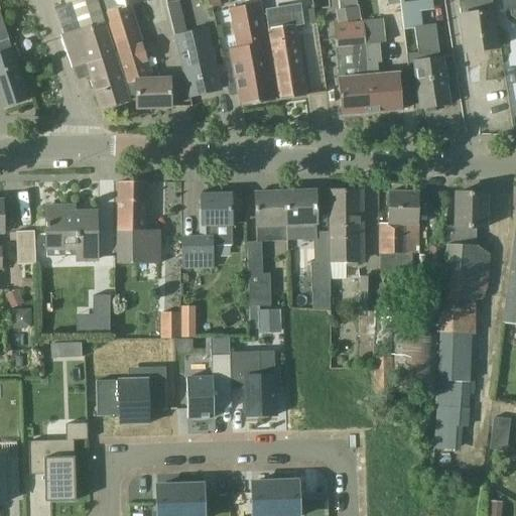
[(128,96),(124,84),(107,23),(105,23),(97,0),(62,0),(65,5),(75,2),(84,30),(56,38),(66,70),(89,62),(103,109),(130,101),(128,96)]
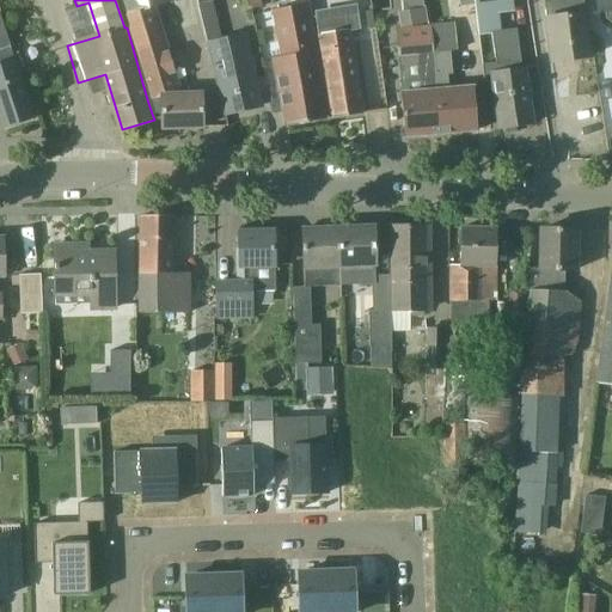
[(147,99),(152,114),(163,114),(164,128),(204,127),(203,95),(182,95),(169,51),(165,53),(158,30),(173,25),(166,0),(121,0),(152,99),(147,99)]
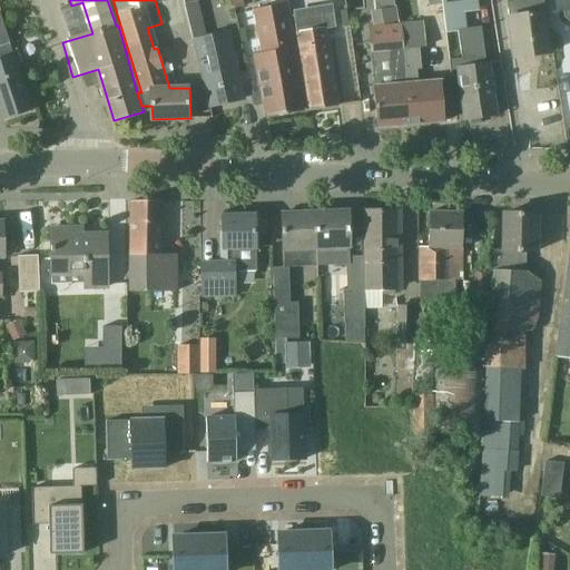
[(185,0),(210,106),(245,98),(239,75),(235,59),(236,58),(229,31),(206,37),(198,0),(185,0)]
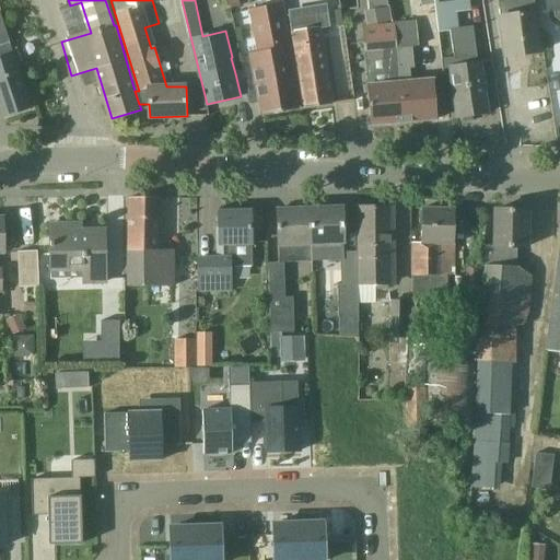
[(386,0),(368,0),(373,24),(391,21),(386,0)]
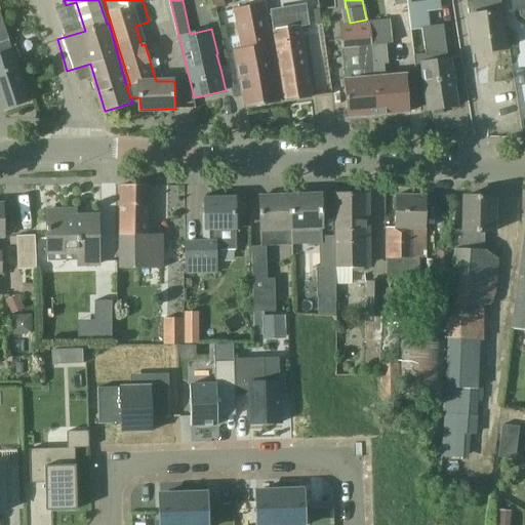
[(441,0),(407,0),(412,30),(430,28),(439,26),(445,26),(441,0)]
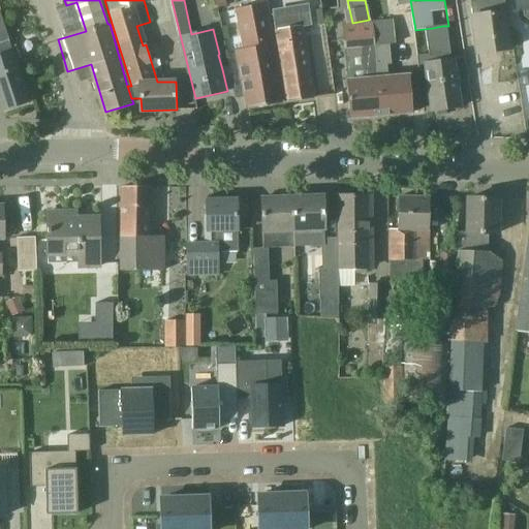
[(506,0),(489,0),(471,2),(478,53),(514,48),(506,0)]
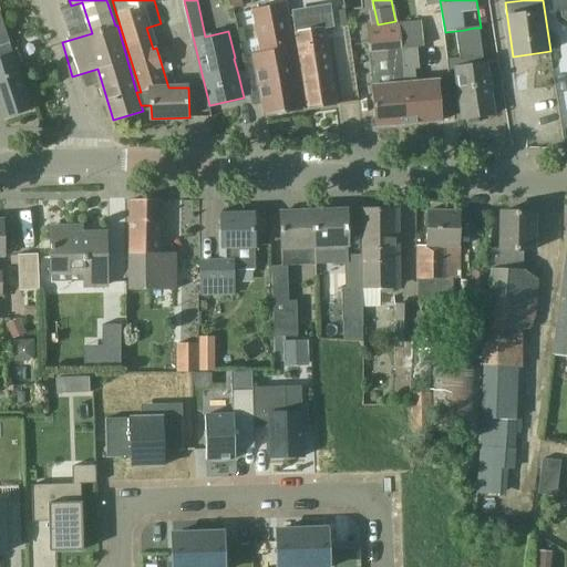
[(566,0),(554,0),(556,11),(562,10),(563,17),(566,20),(566,0)]
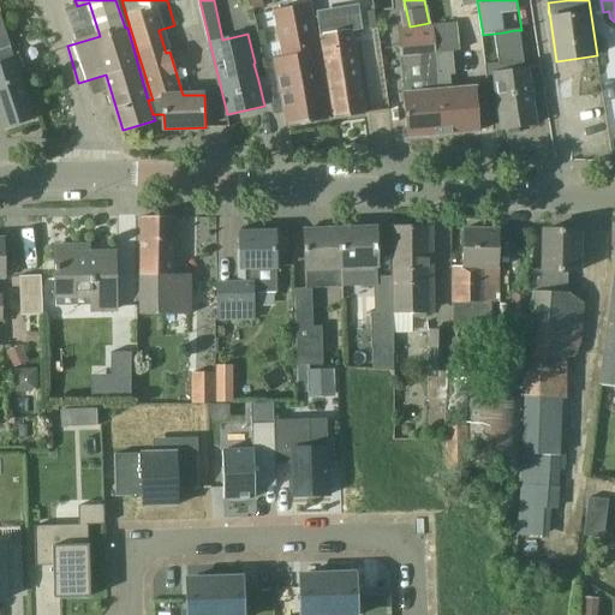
[(324,87),(314,18),(310,4),(274,11),(284,60),(275,61),(287,125),(330,119),(324,87)]
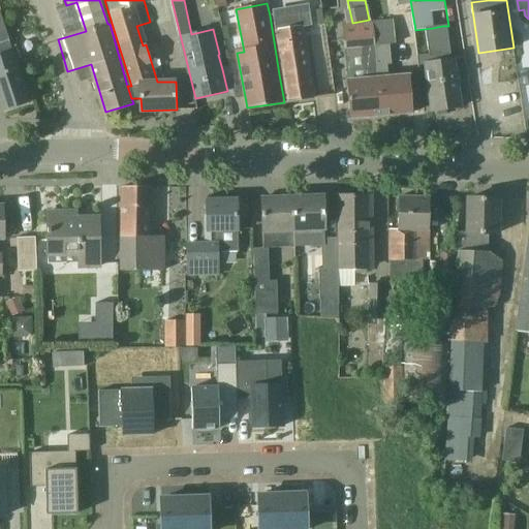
[(308,5),(273,11),(276,32),(277,32),(305,27),(311,27),(308,5)]
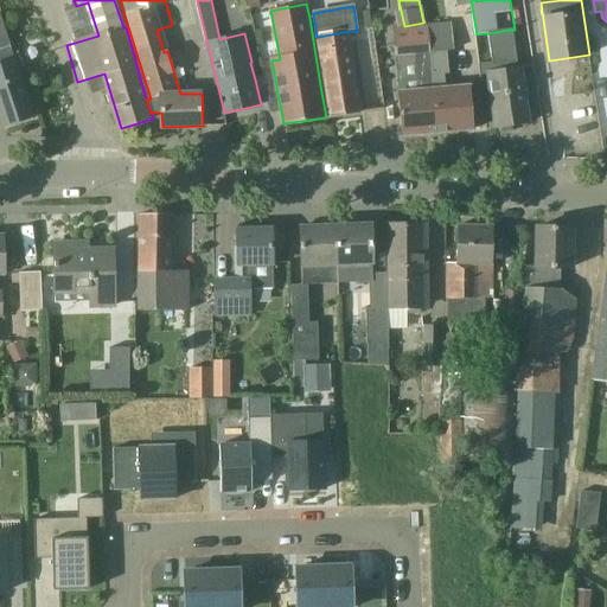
[(430,26),(440,133),(475,129),(472,87),(447,88),(446,75),(451,74),(448,51),(455,50),(453,25),(430,26)]
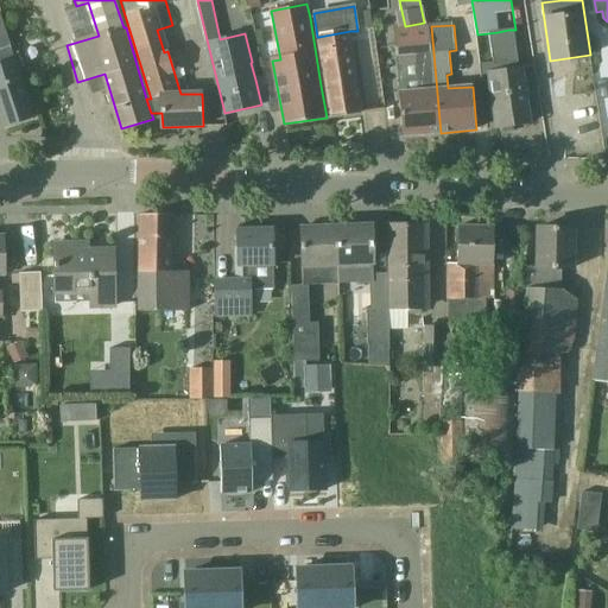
[(404,137),(441,133),(431,26),(394,30),(397,57),(415,56),(417,80),(399,81),(400,93),(404,137)]
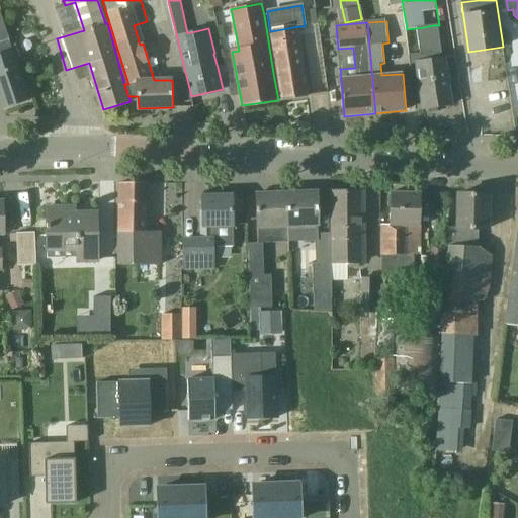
[(5,25),(0,26),(0,98),(3,108),(29,99),(5,25)]
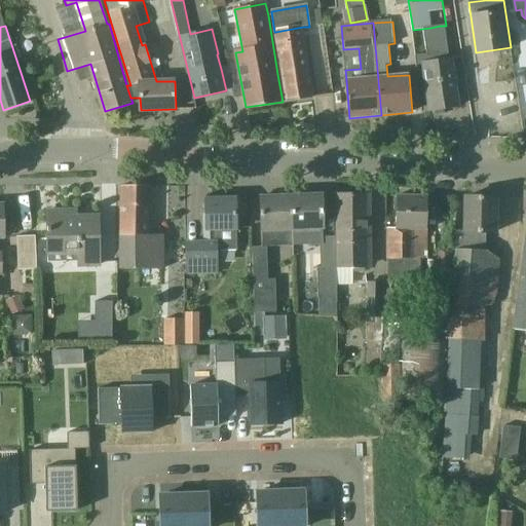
[(312,98),(303,27),(275,32),(288,102),(312,98)]
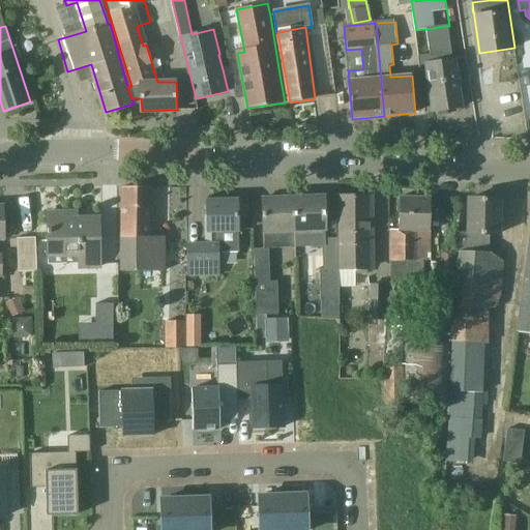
[(424,56),(418,57),(420,74),(425,74),(431,113),(435,113),(437,116),(448,115),(448,110),(463,108),(457,58),(425,62),(424,56)]
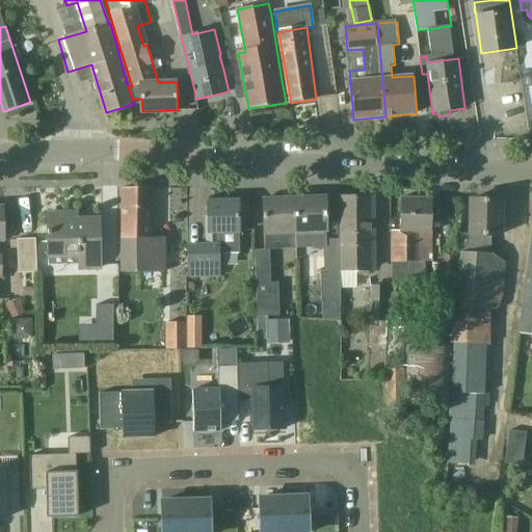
[(189,273),(189,264),(188,245),(165,245),(165,239),(151,238),(152,187),(124,188),(123,272),(174,274),(174,273),(189,273)]
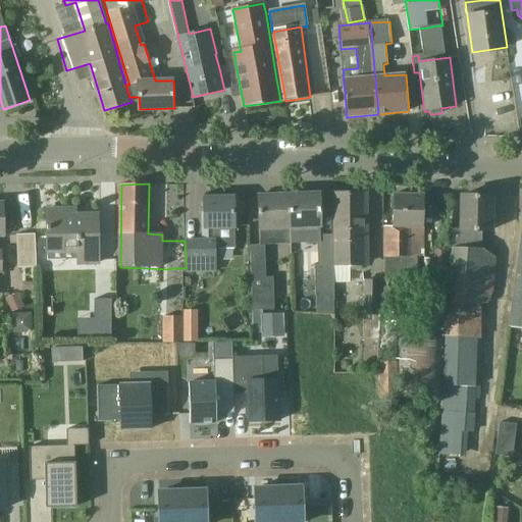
[(320,194),(290,195),(291,227),(306,227),(307,244),(321,243),(321,226),(320,194)]
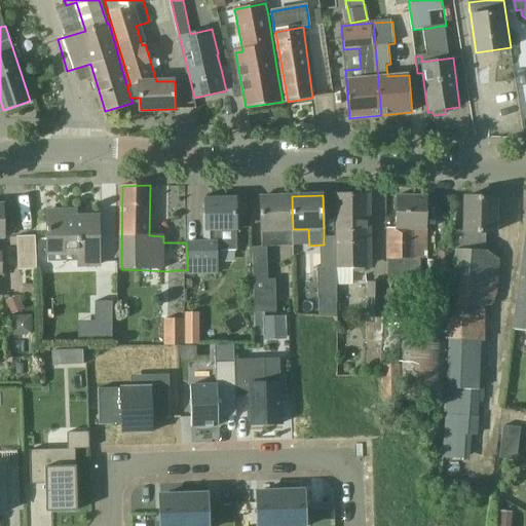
[(366,271),(366,266),(367,266),(367,195),(338,195),(338,266),(353,266),(353,271),(366,271)]
